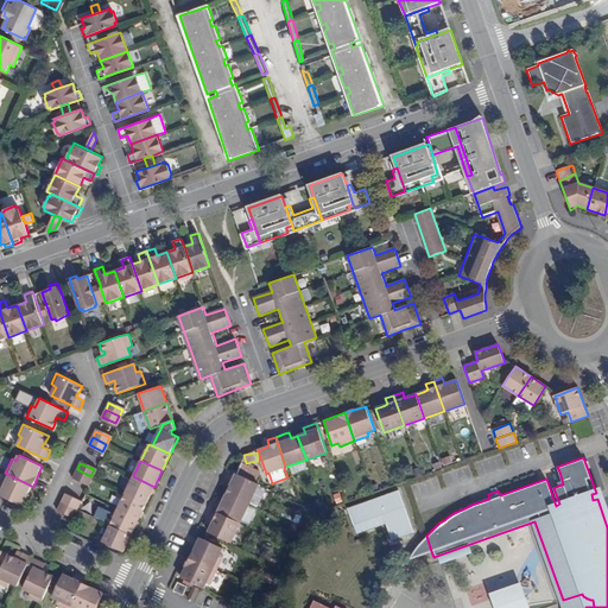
[(88,482),(90,476),(77,469),(74,476),(88,482)]
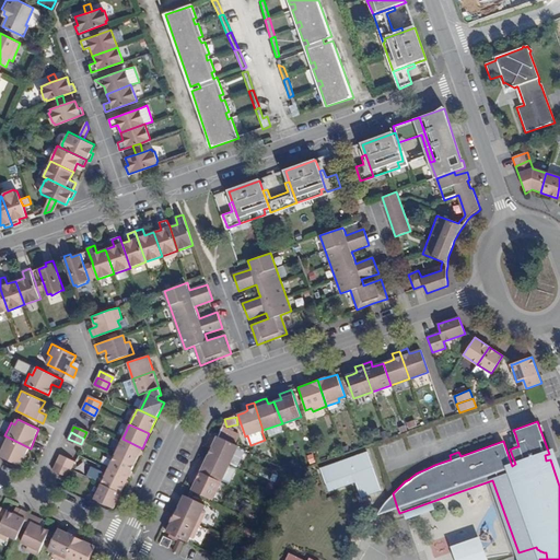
[(209,454),(231,465),(240,447),(218,436),(212,433),(209,441),(213,444),(212,447),(209,454)]
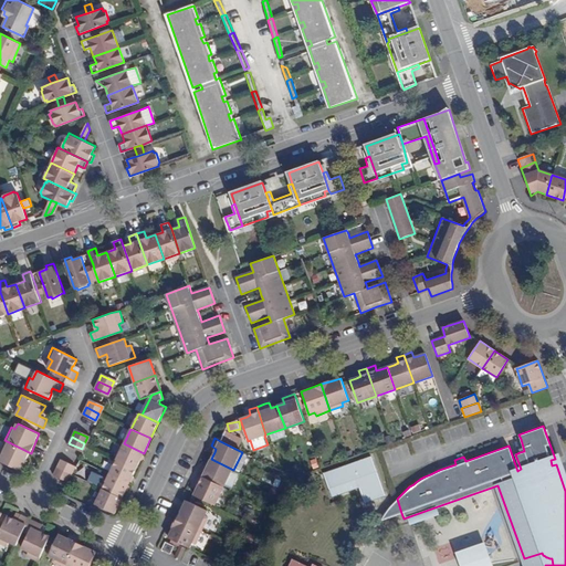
[(0,461),(20,472),(31,453),(4,440),(0,449),(0,453),(2,454),(0,459),(0,461)]
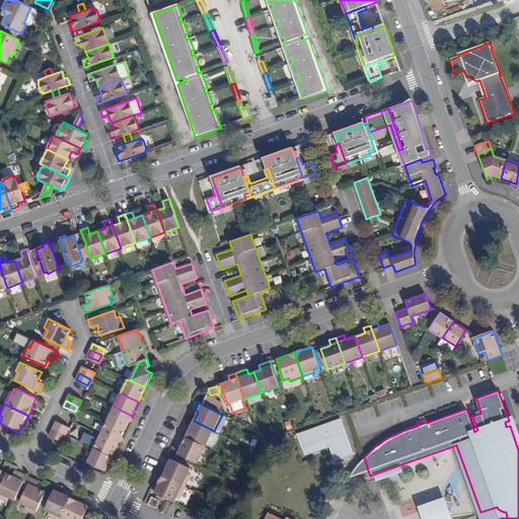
[(132,416),(114,406),(106,421),(125,429),(132,416)]
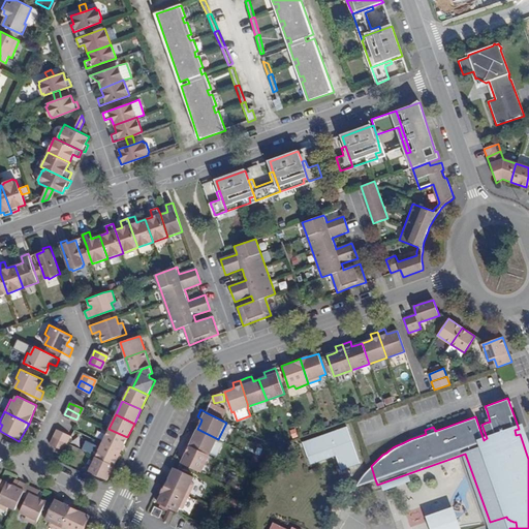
[(346,426),(303,441),(311,465),(329,458),(327,450),(333,448),(335,456),(340,470),(360,463),(346,426)]
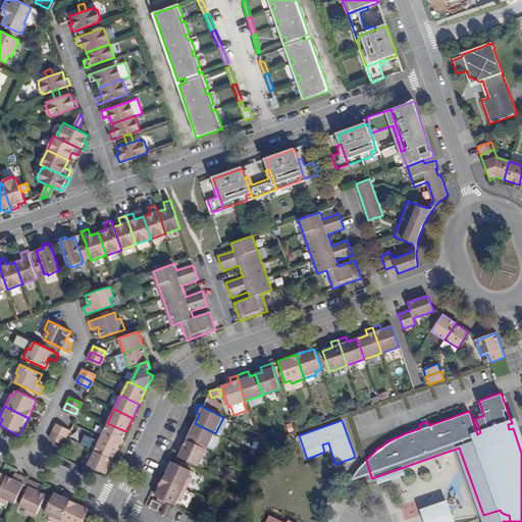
[(101,436),(119,446),(125,431),(107,423),(101,436)]
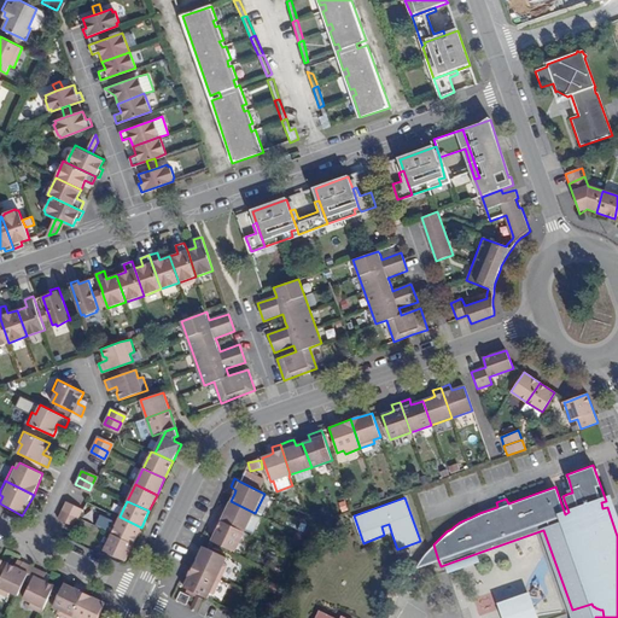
[(255,513),(231,501),(227,508),(226,512),(220,509),(216,518),(245,532),(255,513)]
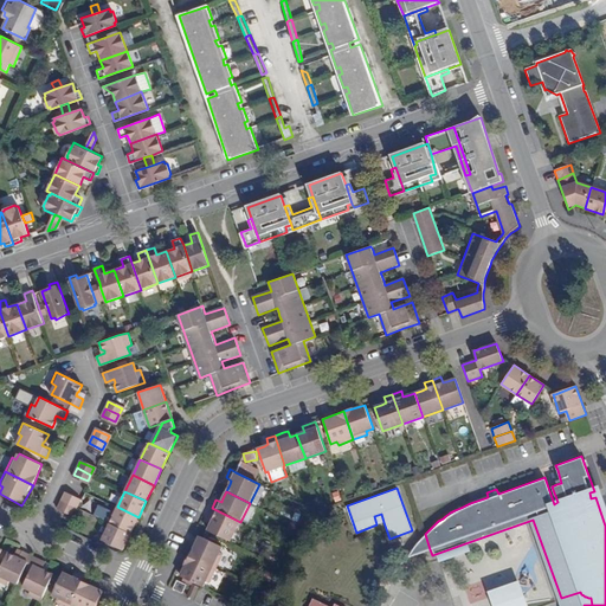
[(62,500),(75,507),(78,500),(65,492),(62,500)]
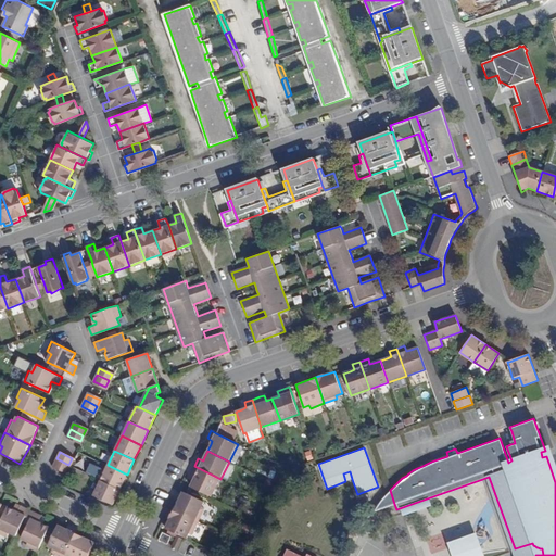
[(66,470),(68,465),(57,458),(53,464),(66,470)]
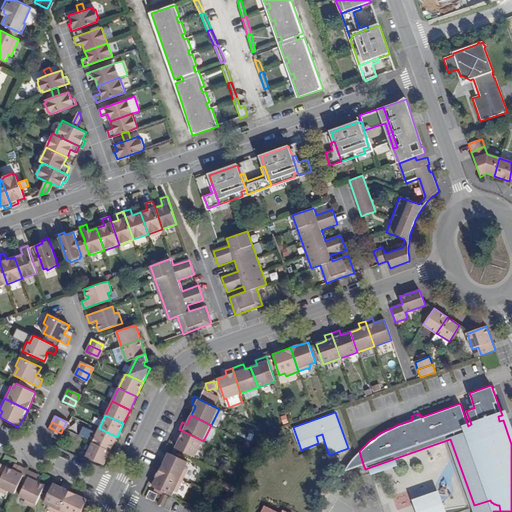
[(79,435),(88,439),(92,432),(82,427),(79,435)]
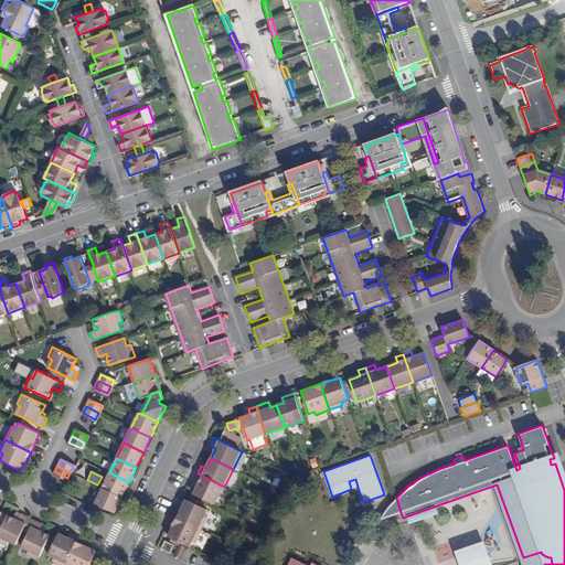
[(129,482),(109,472),(103,488),(121,498),(129,482)]
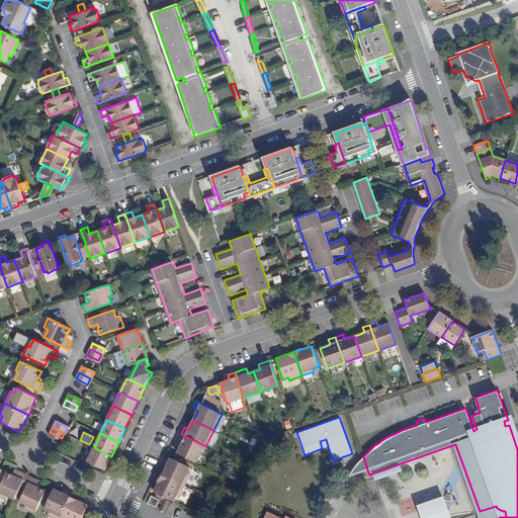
[(205,446),(181,434),(177,441),(182,443),(180,447),(177,453),(197,462),(205,446)]
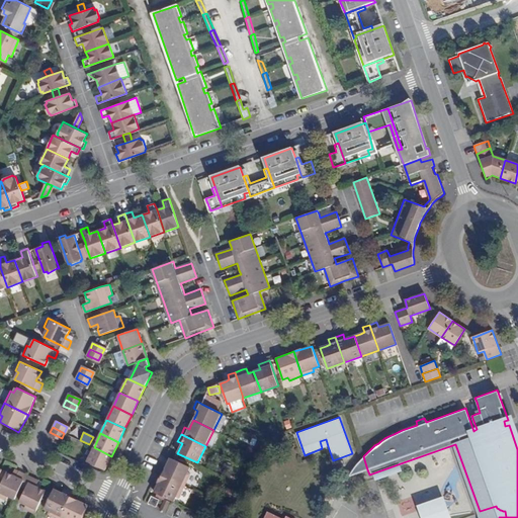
[(326,439),(320,441),(322,448),(328,446),(326,439)]
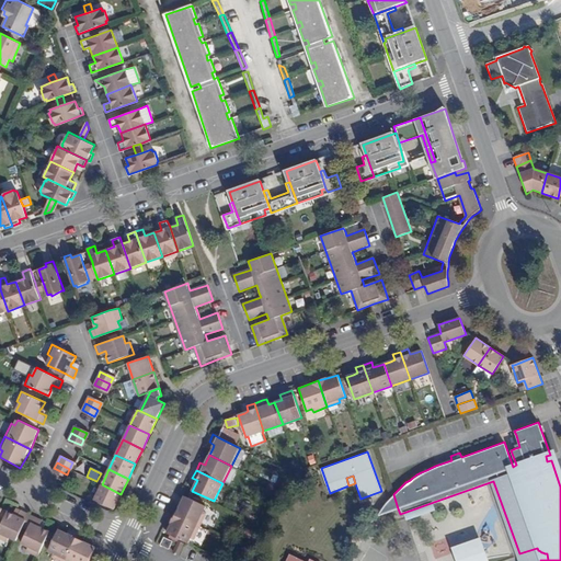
[(121,494),(102,484),(94,499),(114,508),(121,494)]
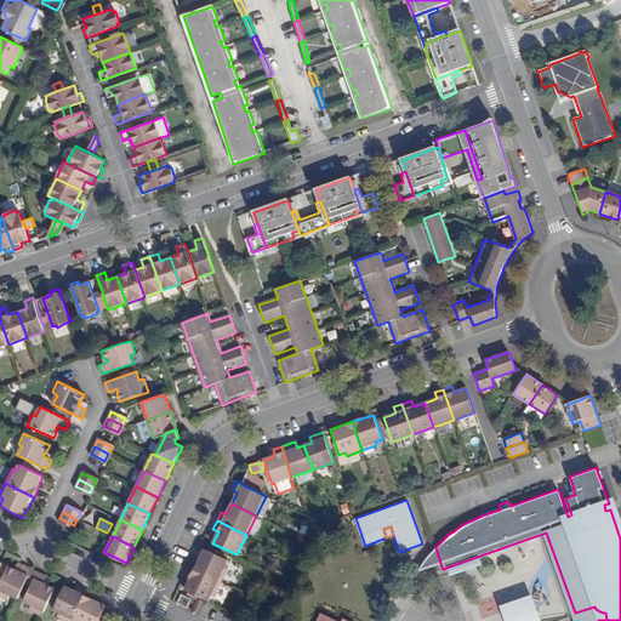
[(421,567),(419,570),(440,563),(436,547),(432,551),(429,556),(426,559),(423,563),(421,567)]
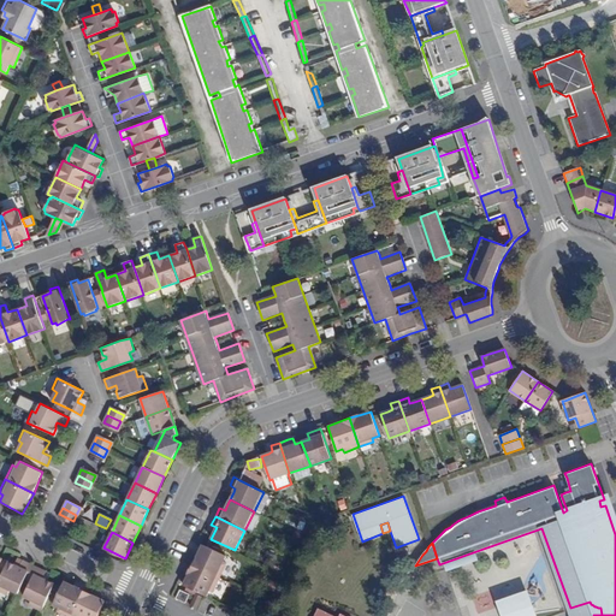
[(202,545),(191,564),(220,578),(227,563),(224,562),(226,556),(207,546),(202,545)]
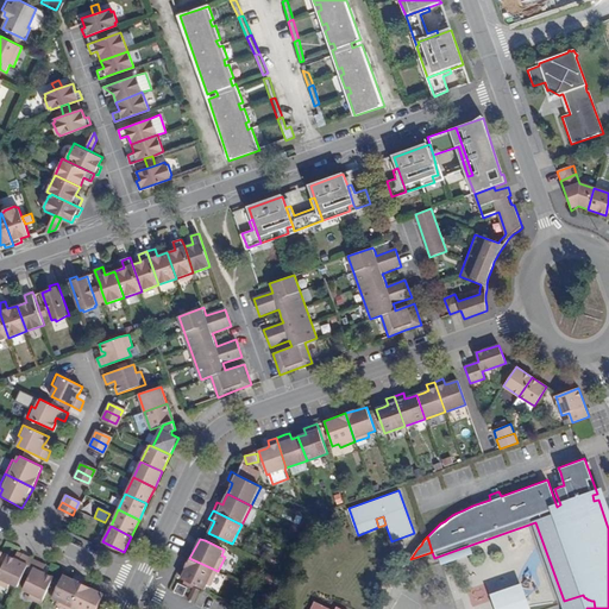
[(469,550),(468,546),(437,558),(438,560),(469,550)]
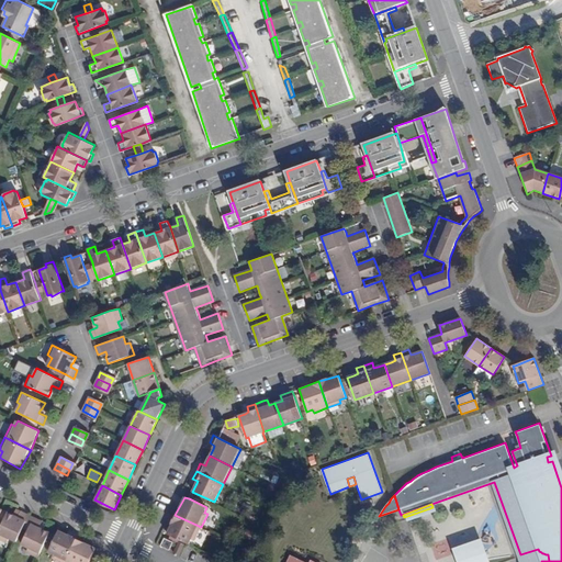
[(8,512),(3,521),(0,527),(0,538),(7,541),(8,537),(17,541),(23,527),(29,514),(21,510),(18,518),(14,517),(13,515),(8,512)]
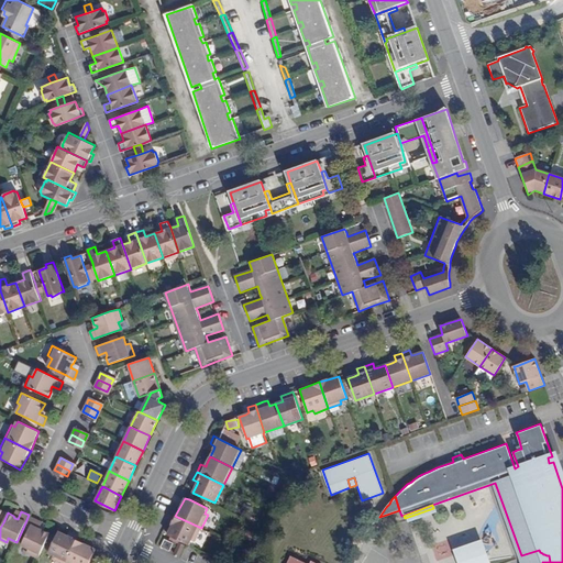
[(23,528),(29,530),(34,518),(29,515),(23,528)]
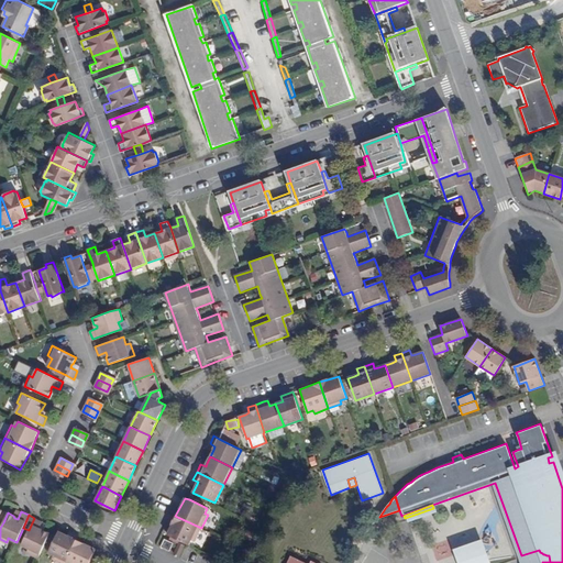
[(201,528),(175,516),(172,523),(173,525),(168,534),(178,540),(189,544),(192,539),(196,540),(201,528)]
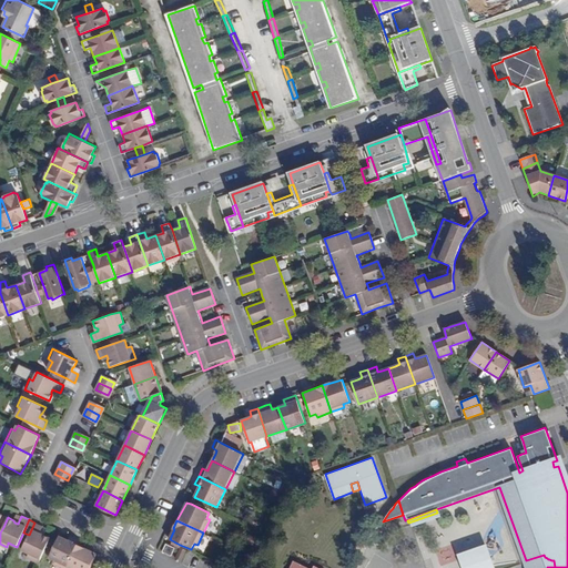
[(34,523),(29,535),(21,549),(30,554),(29,557),(39,563),(50,537),(44,535),(41,535),(39,534),(43,526),(34,523)]
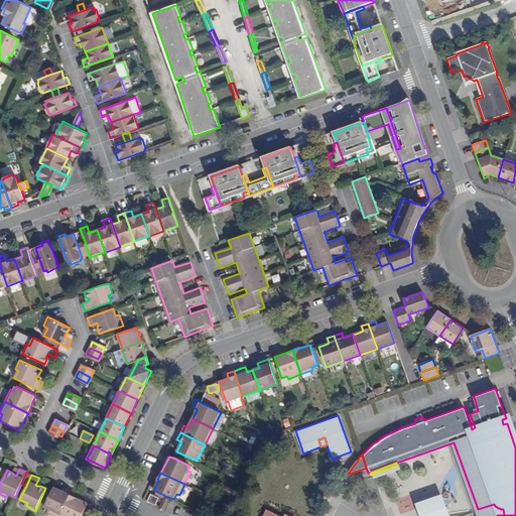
[(58,515),(60,515),(72,494),(63,490),(63,491),(53,487),(51,491),(44,506),(50,508),(48,511),(58,515)]
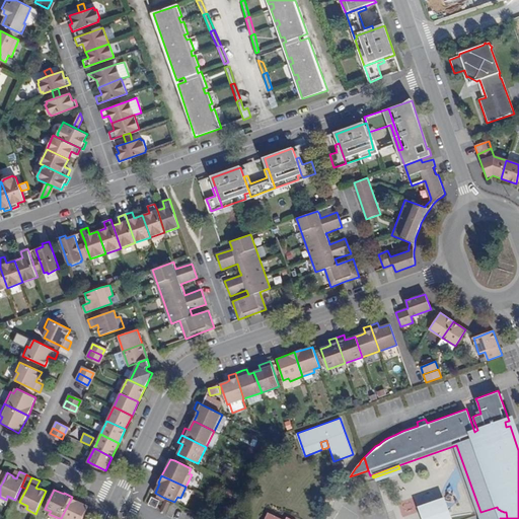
[(82,518),(89,506),(72,497),(61,518),(82,518)]
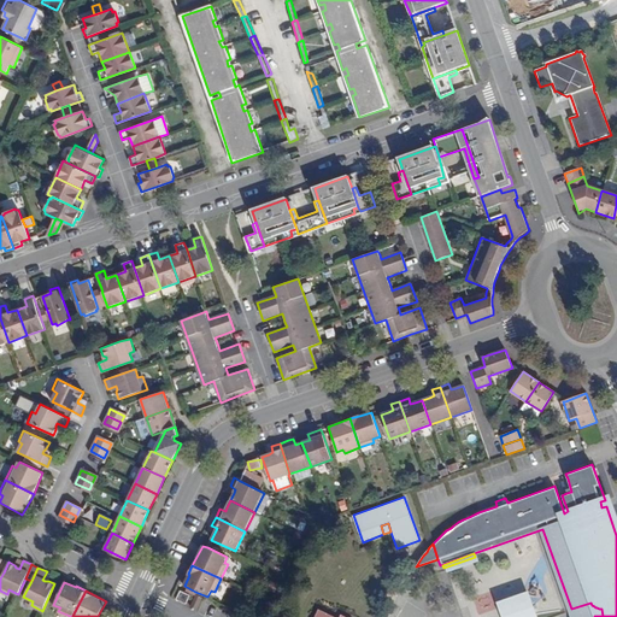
[(180,591),(176,599),(186,604),(191,595),(180,591)]
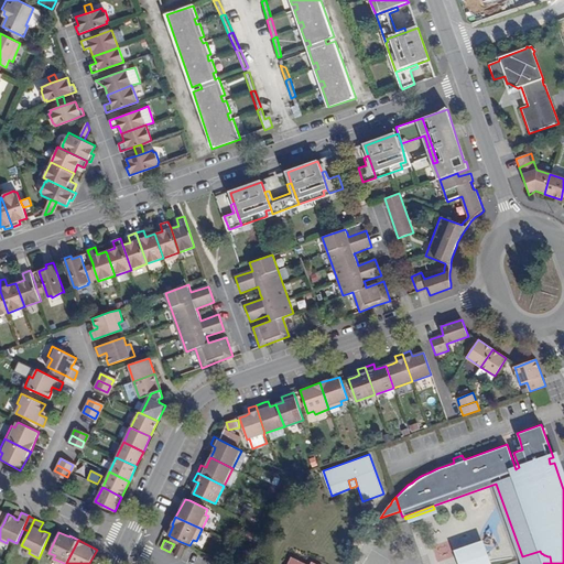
[(541,553),(540,551),(522,556),(524,563),(543,563),(551,563),(550,556),(548,556),(545,555),(544,555),(543,554),(541,553)]
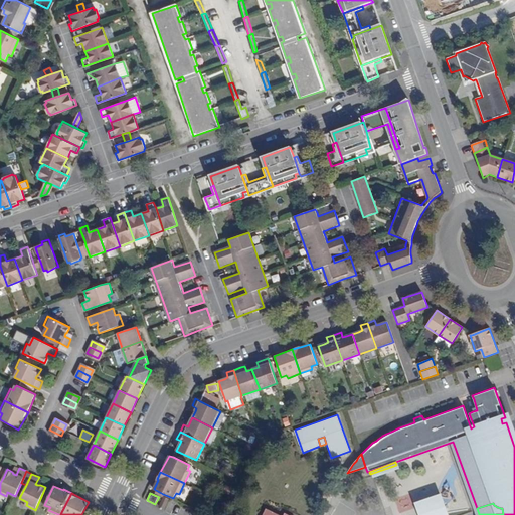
[(447,511),(445,506),(418,514),(447,511)]
